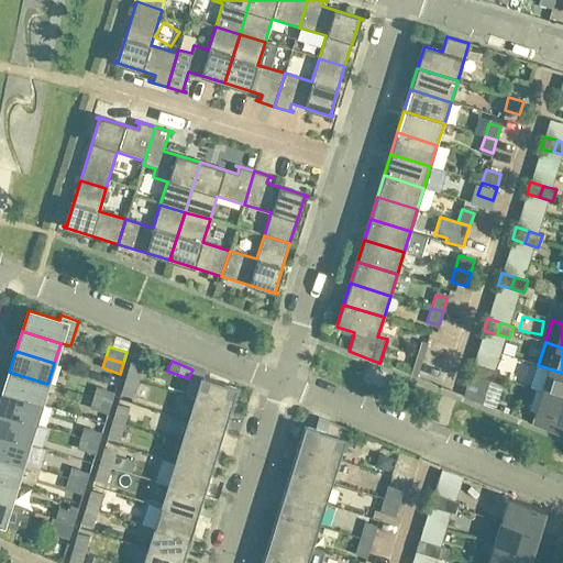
[(138,382),(142,365),(131,362),(125,378),(138,382)]
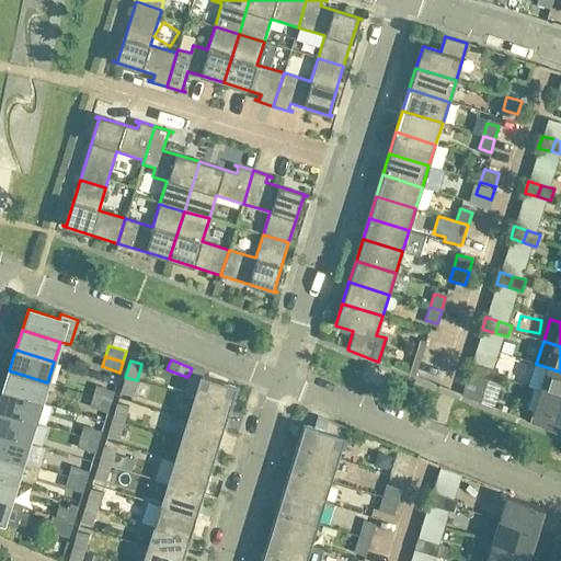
[(481,378),(484,366),(471,362),(468,374),(481,378)]
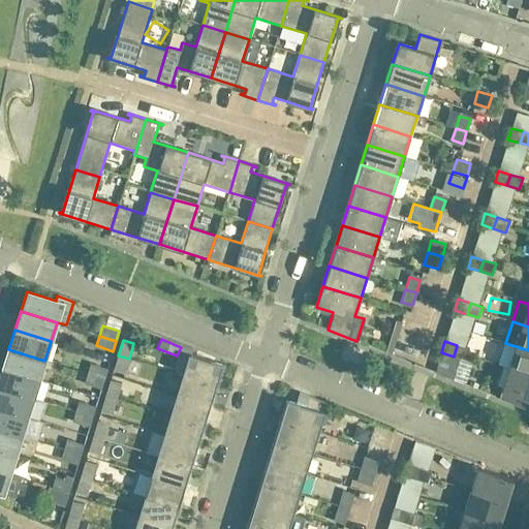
[(465,360),(469,349),(457,345),(454,356),(465,360)]
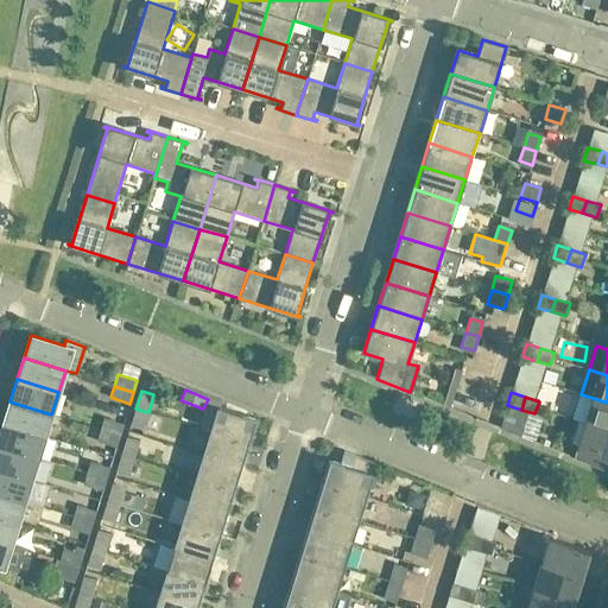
[(607,429),(607,403),(593,398),(584,423),(607,429)]
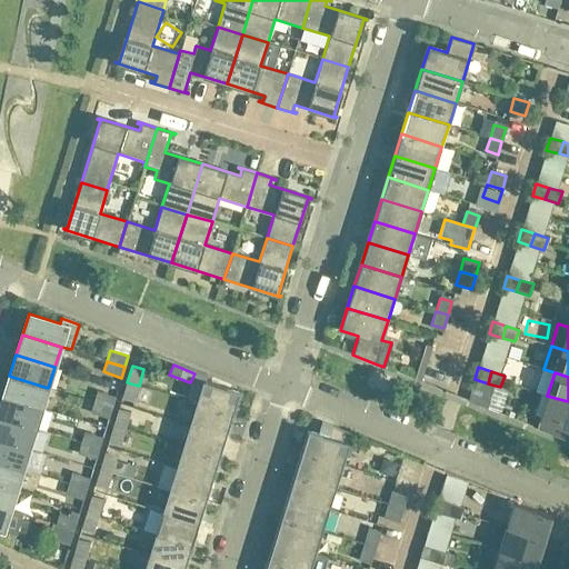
[(42,408),(48,388),(9,376),(3,396),(42,408)]
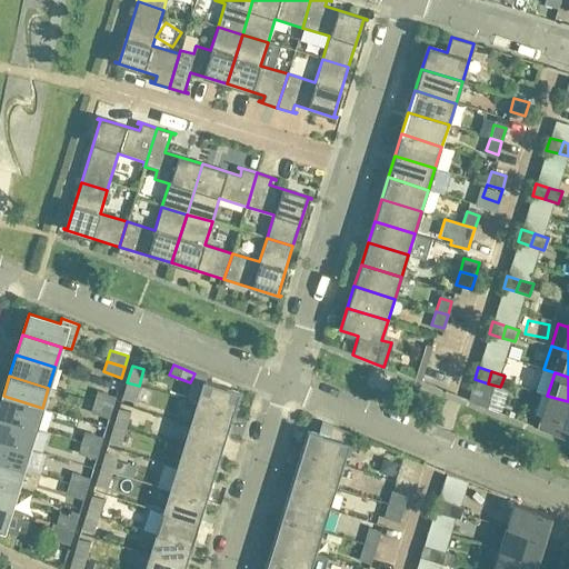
[(232,415),(239,392),(203,381),(196,403),(232,415)]
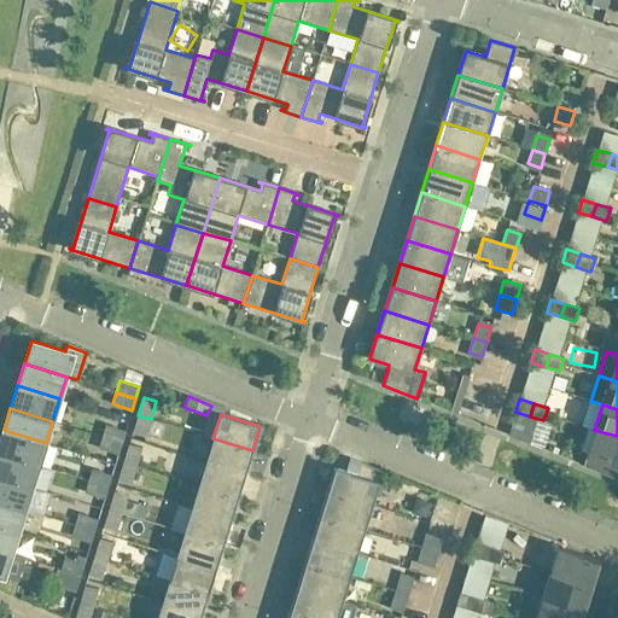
[(145,437),(151,419),(138,415),(132,432),(145,437)]
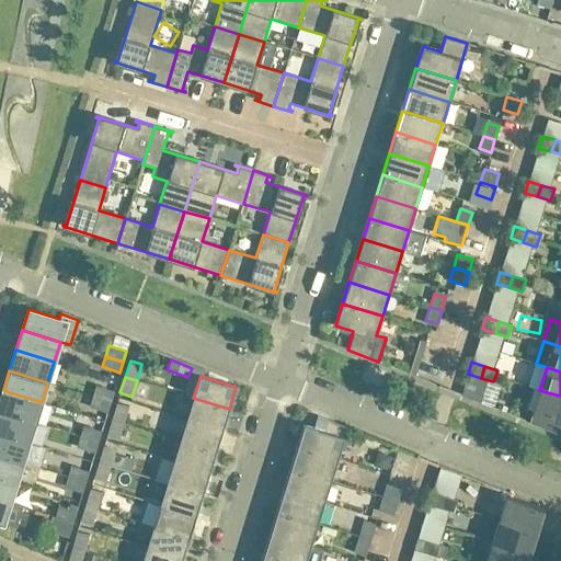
[(95,386),(92,396),(111,402),(114,391),(95,386)]
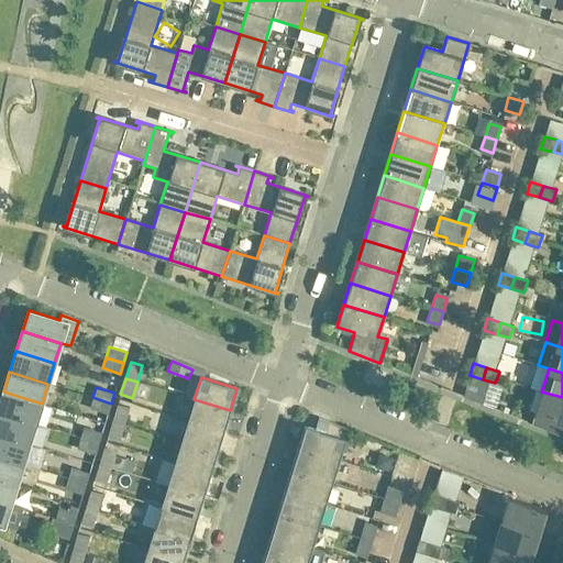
[(0,412),(35,423),(42,404),(3,392),(0,400),(0,412)]
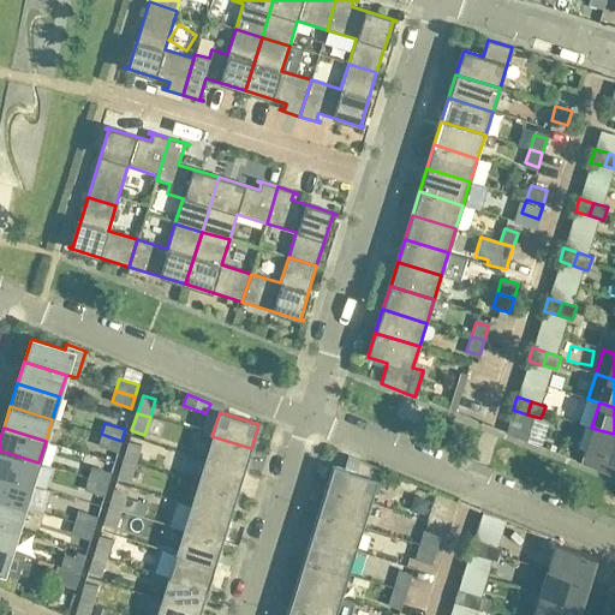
[(614,477),(614,434),(591,428),(580,464),(614,477)]
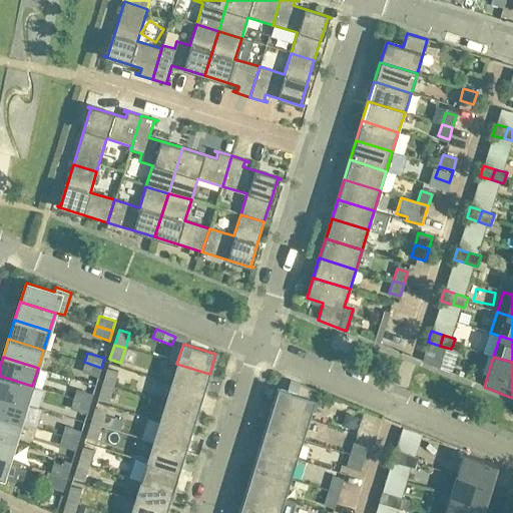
[(98,377),(101,368),(84,362),(81,372),(98,377)]
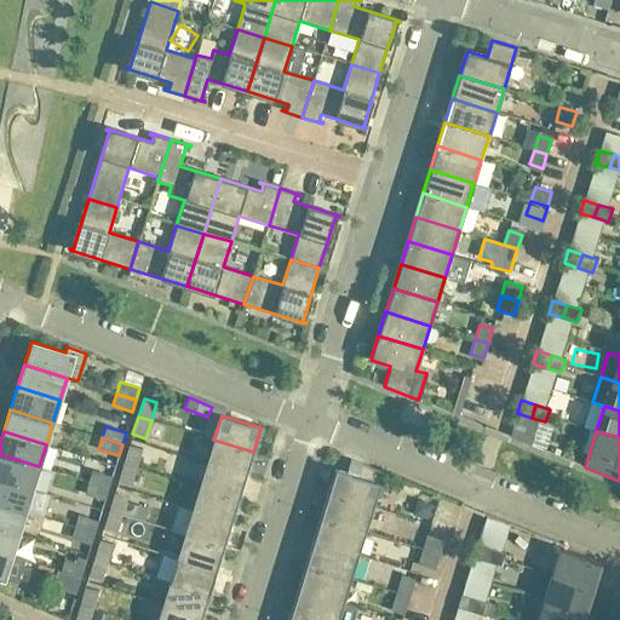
[(246,475),(253,452),(213,440),(206,463),(246,475)]
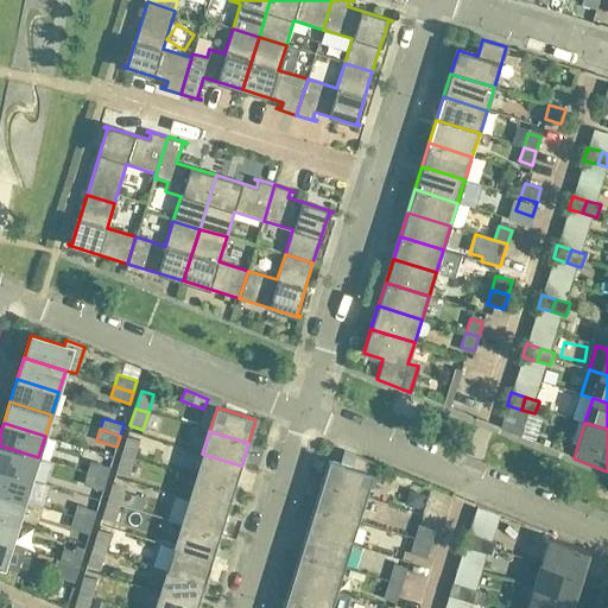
[(139,441),(126,437),(121,456),(133,460),(139,441)]
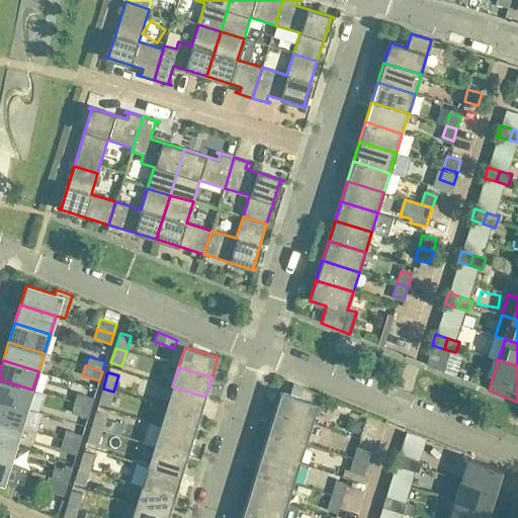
[(0,400),(26,409),(32,390),(0,379),(0,400)]
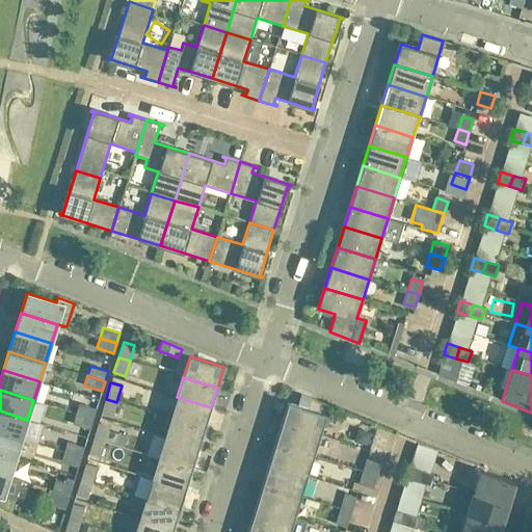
[(205,428),(211,407),(177,397),(170,418),(205,428)]
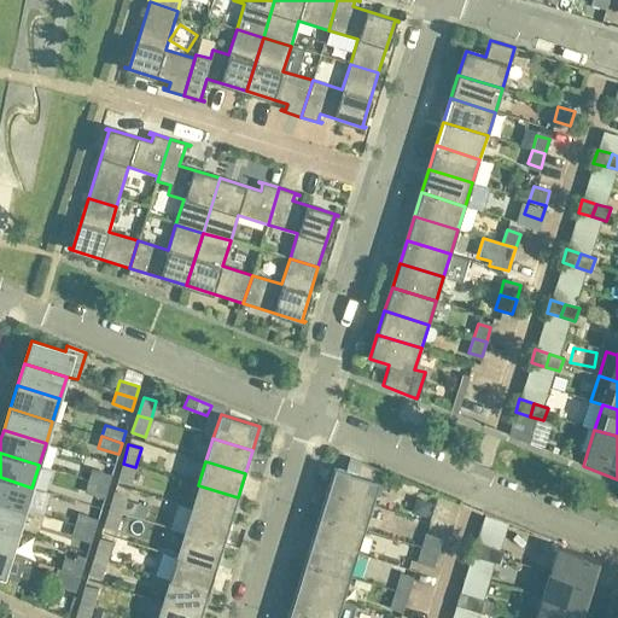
[(372,506),(383,471),(359,462),(355,474),(336,468),(328,493),(372,506)]
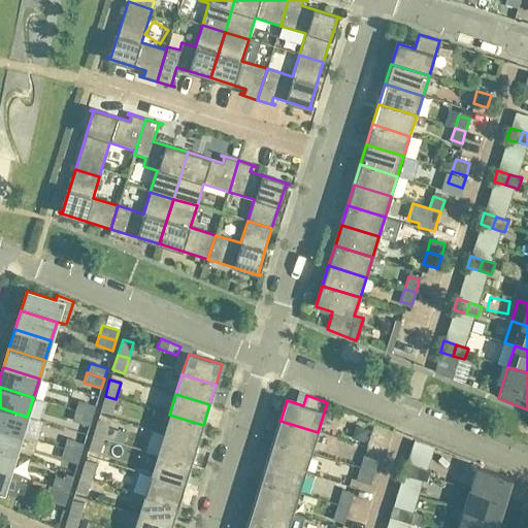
[(111,414),(116,399),(105,396),(100,409),(111,414)]
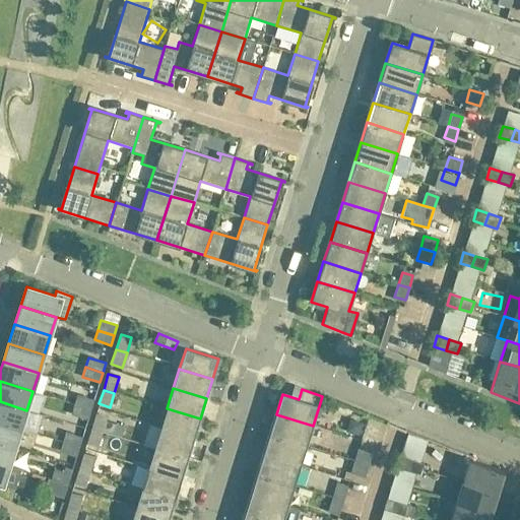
[(77,394),(74,404),(90,409),(93,400),(77,394)]
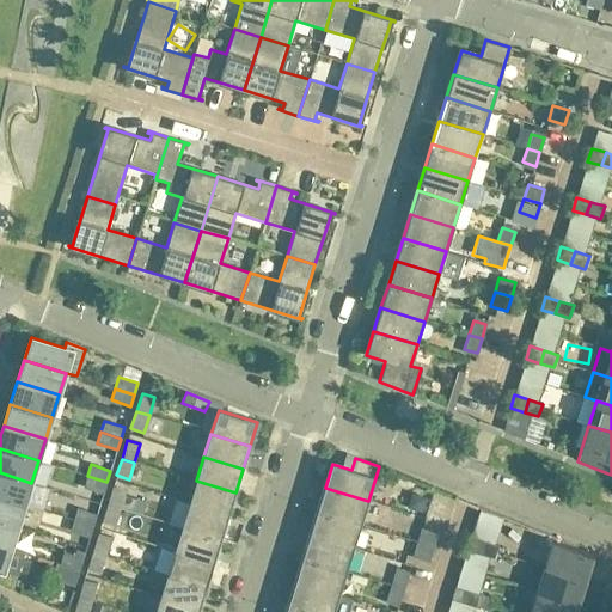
[(0,496),(24,505),(31,483),(0,472),(0,496)]
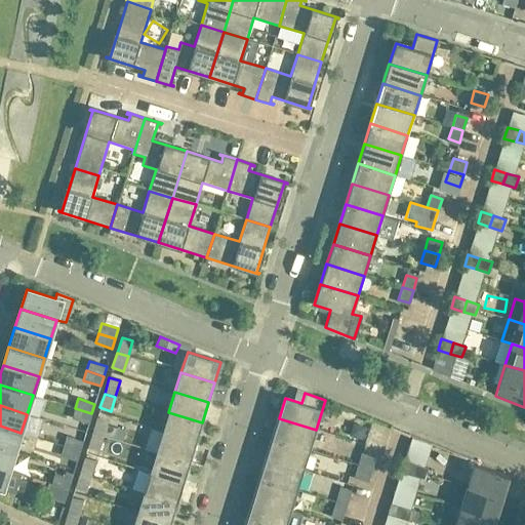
[(88,423),(91,413),(75,408),(72,418),(88,423)]
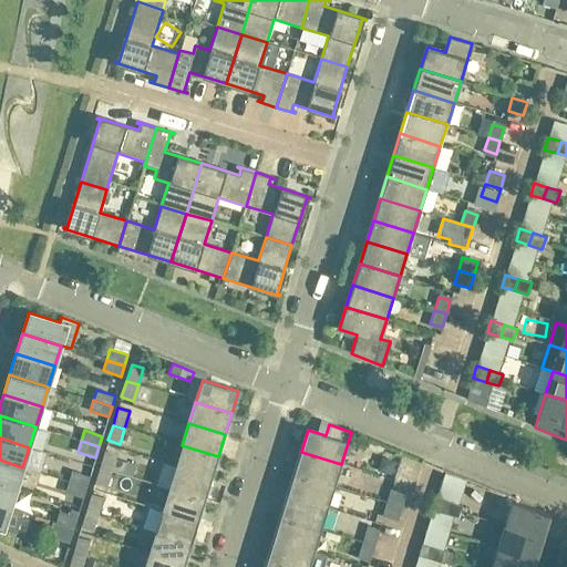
[(212,478),(218,456),(182,445),(175,466),(212,478)]
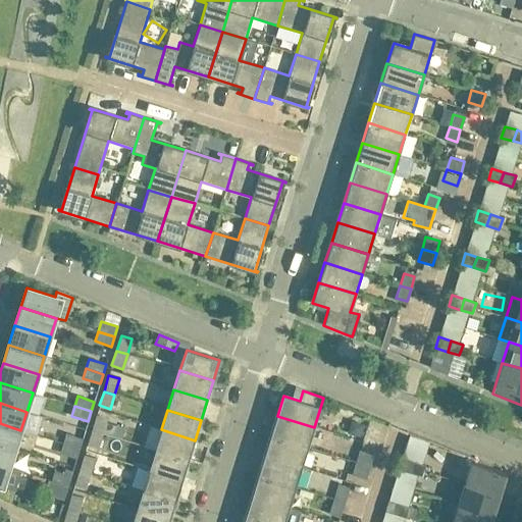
[(103,433),(107,418),(96,415),(92,430),(103,433)]
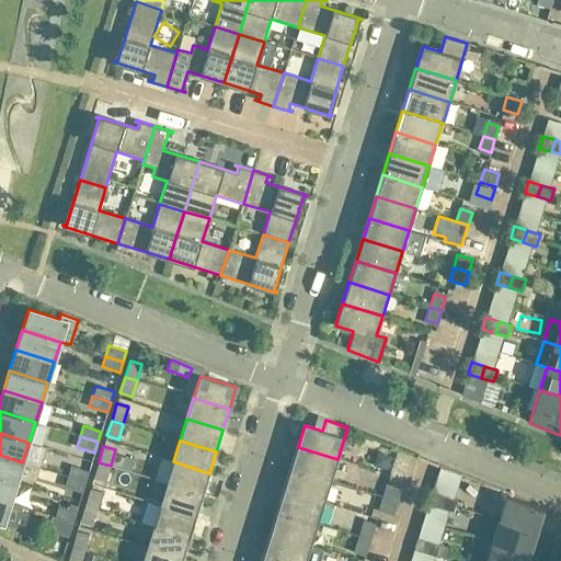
[(331,481),(338,459),(298,447),(292,468),(331,481)]
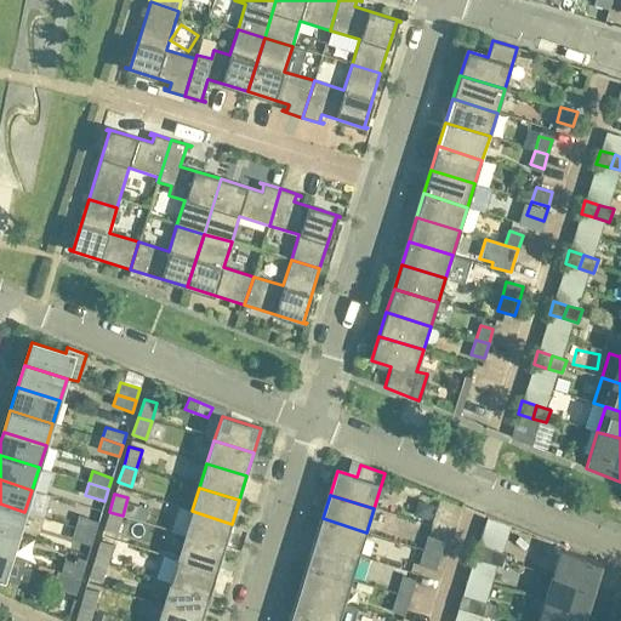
[(416,506),(414,516),(427,519),(432,506),(422,502),(416,506)]
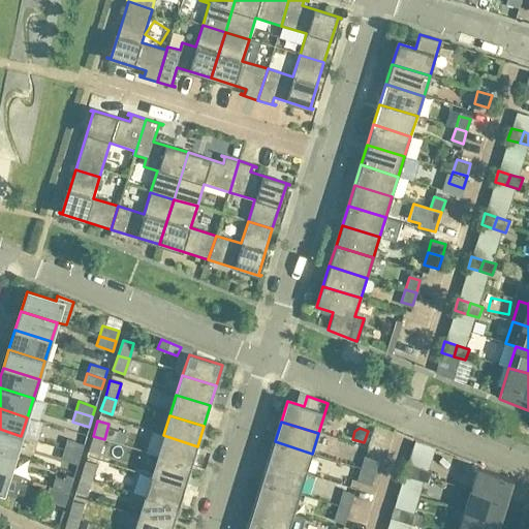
[(0,450),(16,456),(21,436),(0,429),(0,450)]
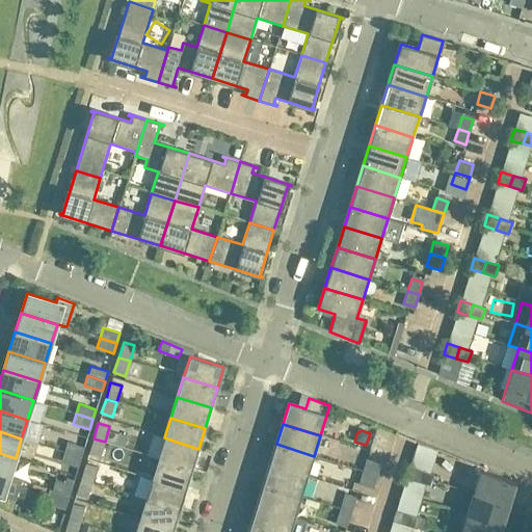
[(192,469),(198,449),(164,437),(158,458),(192,469)]
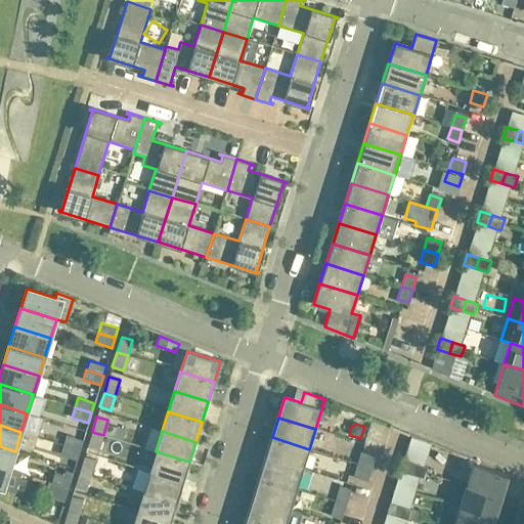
[(98,450),(103,435),(92,432),(87,446),(98,450)]
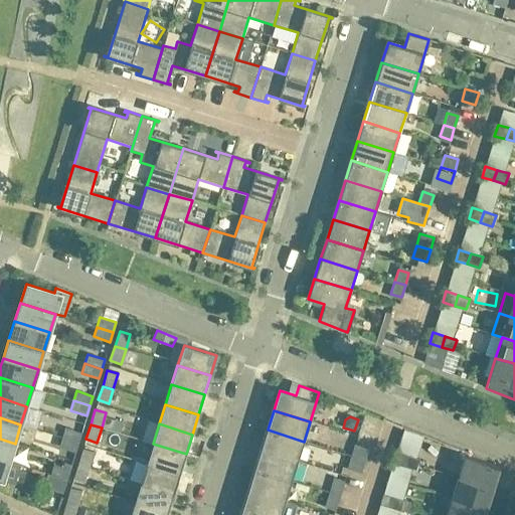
[(65,427),(61,438),(78,443),(81,433),(65,427)]
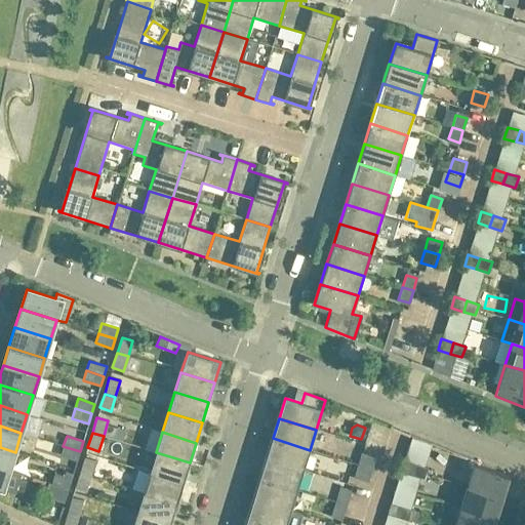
[(304,470),(310,450),(273,438),(266,458),(304,470)]
